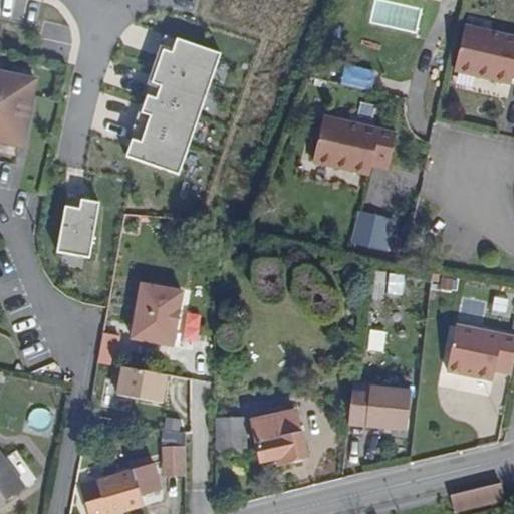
[(457,73),(481,79),(482,75),(496,78),(494,83),(512,87),(513,78),(513,40),(467,30),(457,73)]
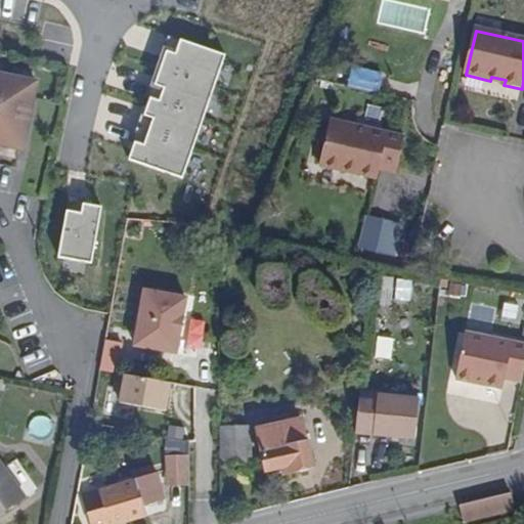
[(222,57),(164,37),(160,52),(163,53),(153,85),(148,84),(143,99),(146,100),(141,117),(137,115),(128,143),(131,144),(126,161),(179,181),(222,57)]
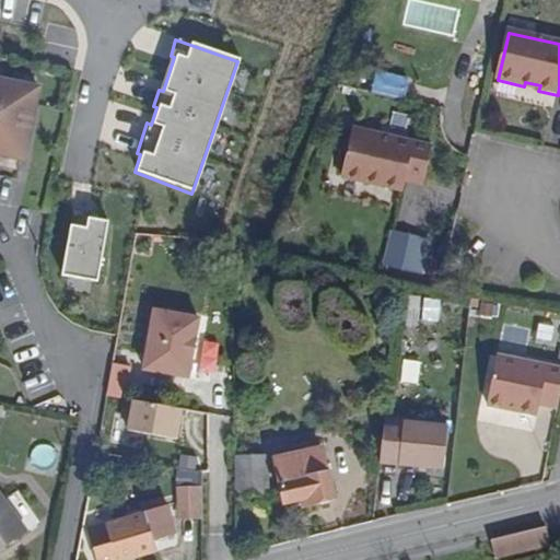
[(405,97),(409,76),(376,68),(372,90),(405,97)]
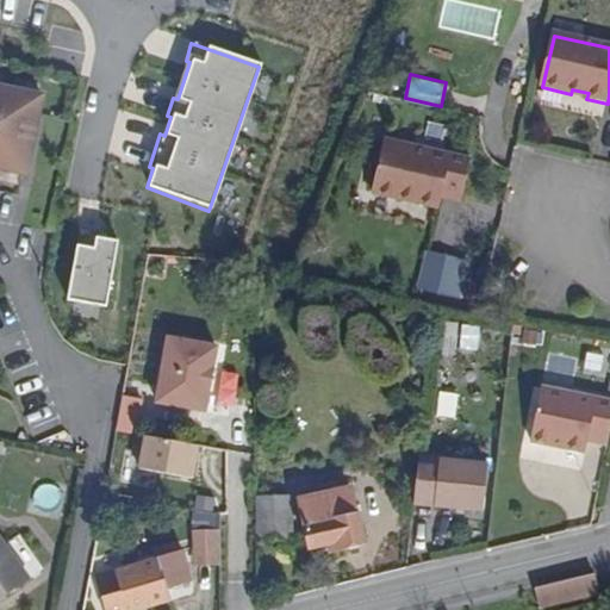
[(0,172),(24,178),(41,107),(0,98),(0,172)]
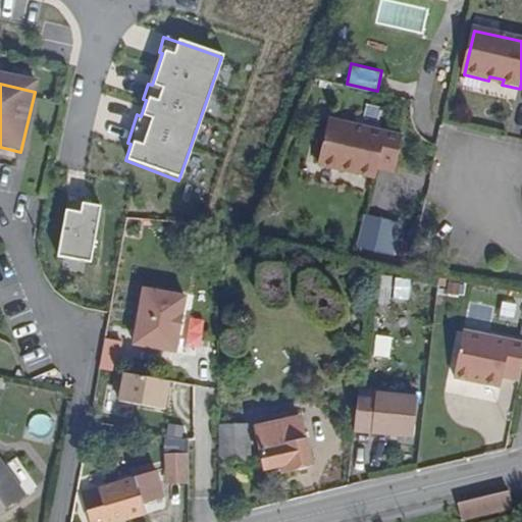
[(319,165),(345,171),(346,168),(359,169),(358,174),(377,178),(379,170),(396,172),(404,139),(329,120),(319,165)]
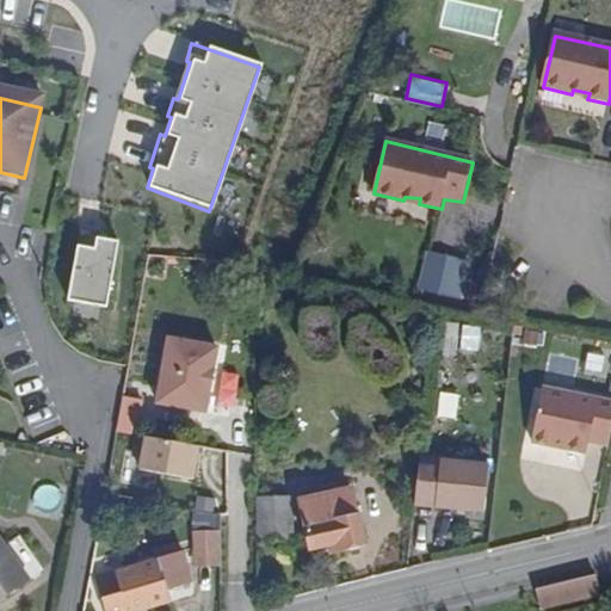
[(106,307),(118,241),(94,236),(93,246),(78,242),(67,300),(106,307)]
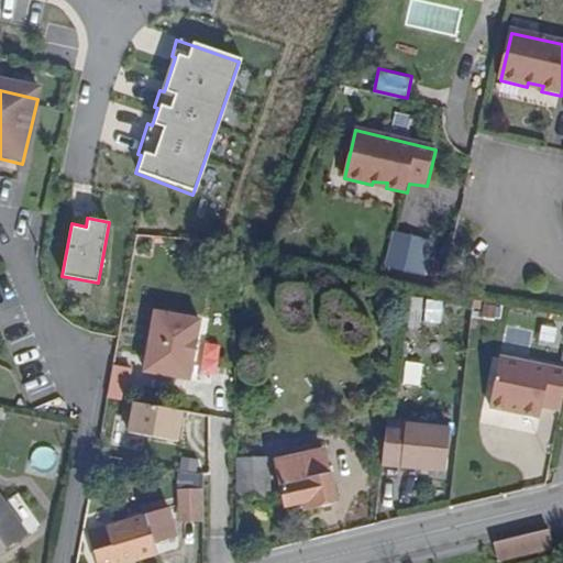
[(431,240),(393,231),(384,267),(423,276),(431,240)]
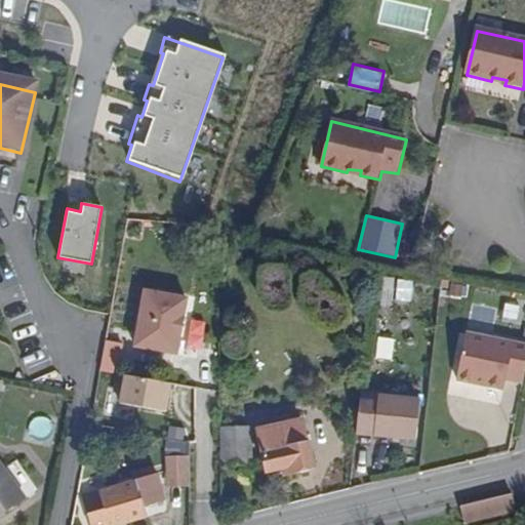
[(177,355),(188,299),(146,291),(135,347),(177,355)]
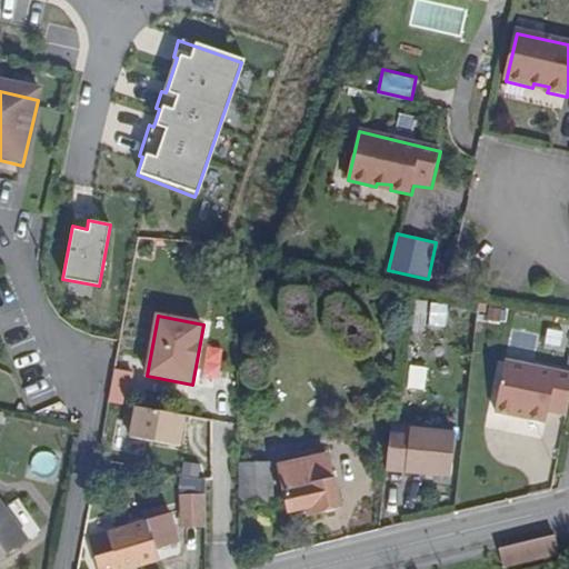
[(549,410),(566,413),(568,399),(568,372),(507,360),(495,410),(547,420),(549,410)]
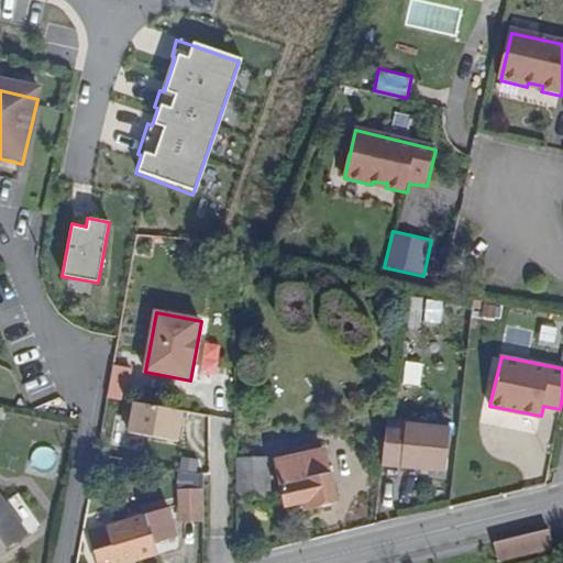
[(124,399),(129,366),(111,364),(108,398),(124,399)]
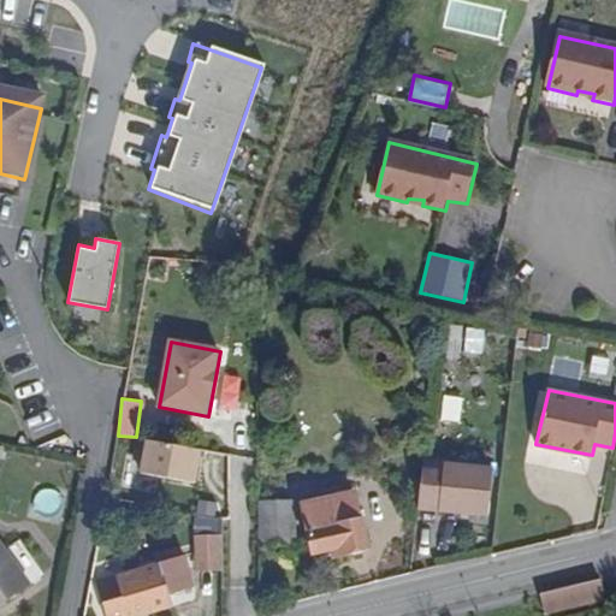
[(144,442),(138,475),(191,485),(199,452),(144,442)]
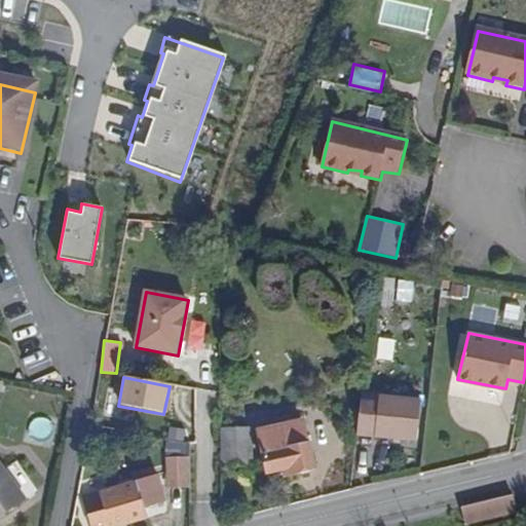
[(360,404),(360,408),(357,436),(414,442),(419,402),(378,399),(377,406),(360,404)]
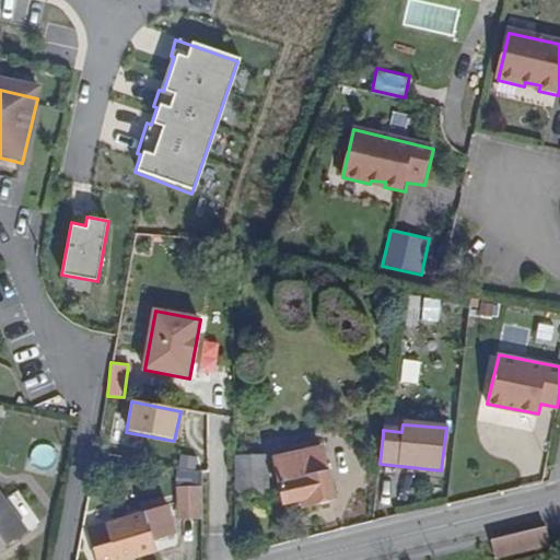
[(272,463),(282,505),(305,502),(306,505),(331,500),(322,453),(272,463)]
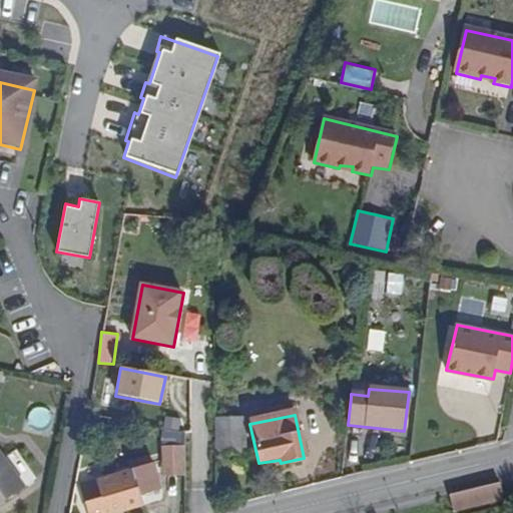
[(245,453),(241,416),(215,417),(217,455),(245,453)]
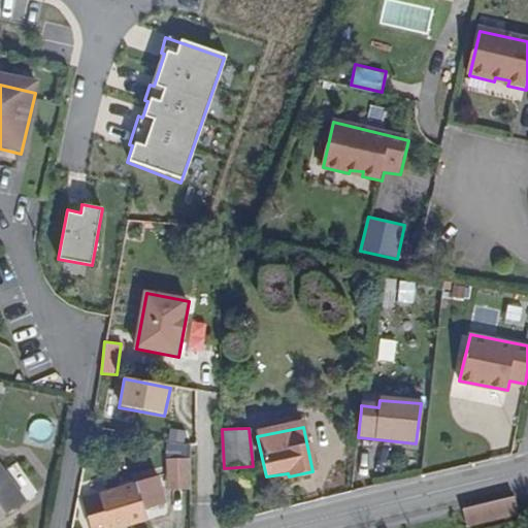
[(167,442),(168,465),(189,465),(189,447),(167,442)]
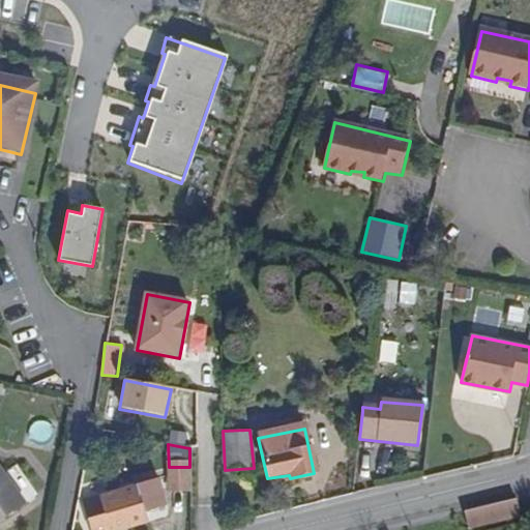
[(170,497),(189,497),(189,467),(169,467),(170,497)]
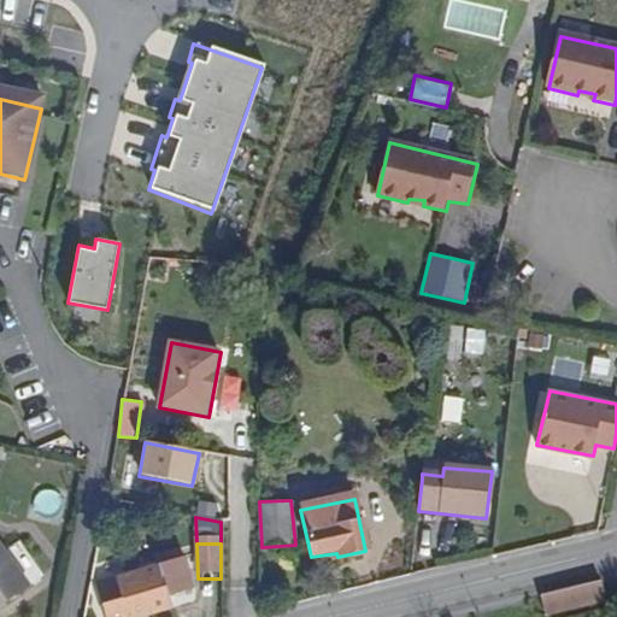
[(0,609),(7,604),(16,597),(9,585),(21,575),(0,547),(0,609)]
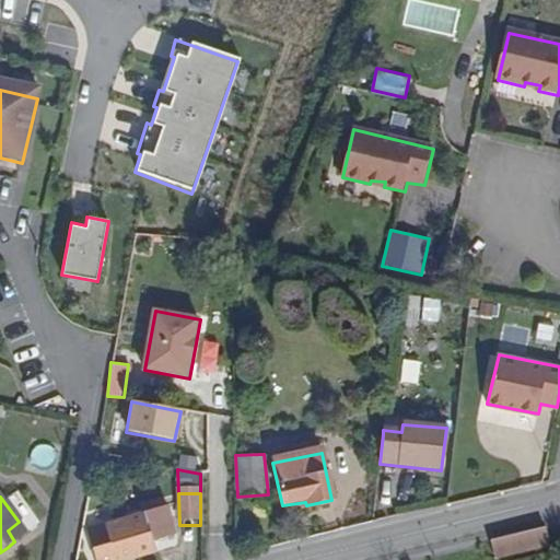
[(136,559),(155,553),(153,543),(177,536),(168,506),(163,509),(160,498),(138,504),(141,514),(124,521),(136,559)]
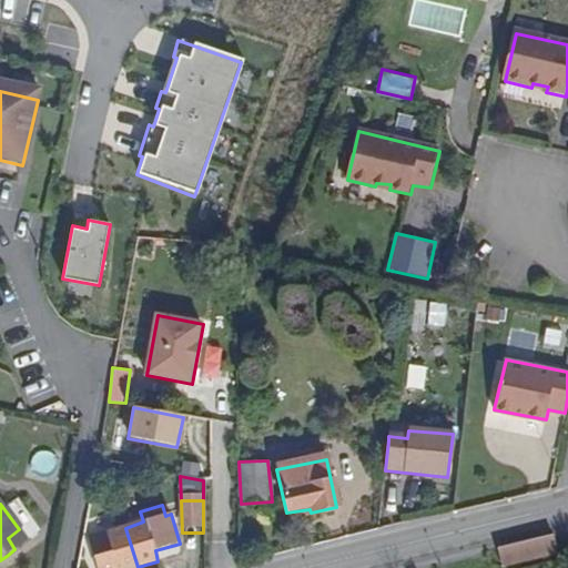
[(135,567),(138,567),(125,528),(89,539),(97,567),(135,567)]
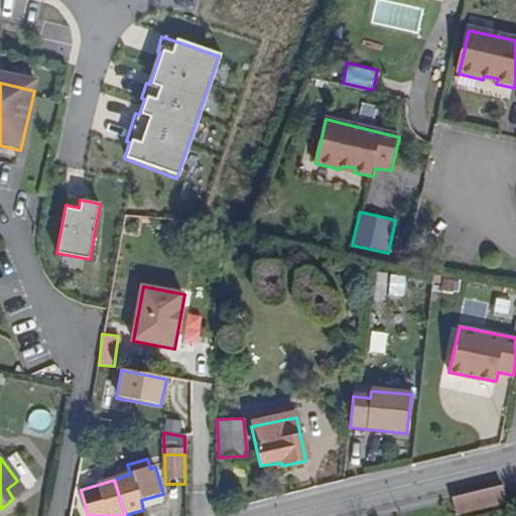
[(450,493),(455,514),(507,502),(503,482),(450,493)]
